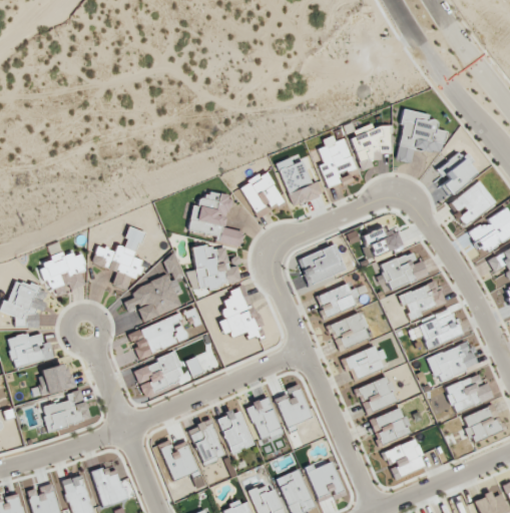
[(412,163),(415,148),(443,153),(447,131),(437,129),(439,121),(429,119),(430,114),(406,109),(396,160),(412,163)]
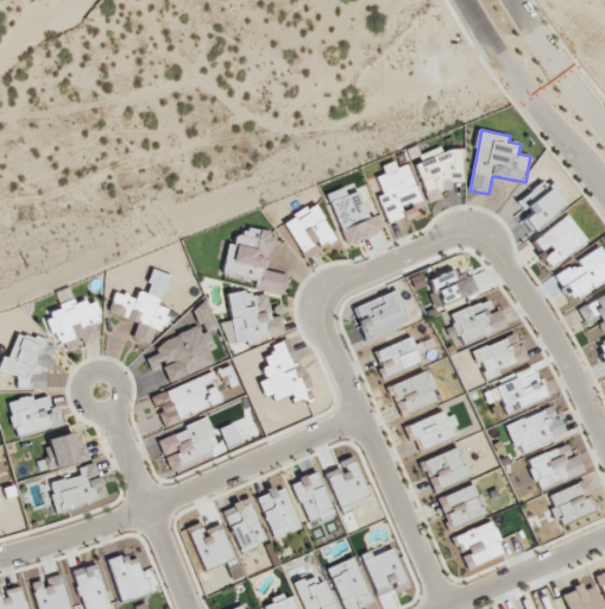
[(414,159),(430,202),(446,198),(439,181),(452,176),(455,184),(468,179),(457,148),(443,154),(442,149),(414,159)]
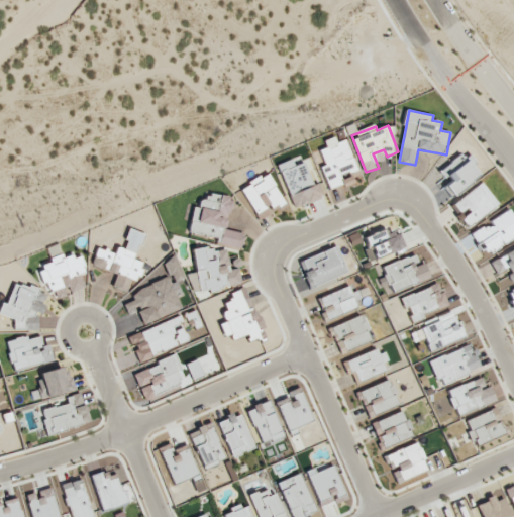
[(347,138),(338,142),(336,136),(325,140),(327,147),(321,149),(326,165),(322,167),(330,188),(344,183),(342,176),(358,170),(347,138)]
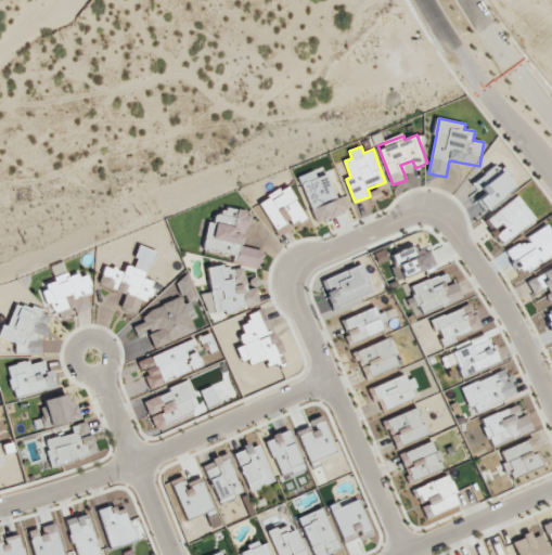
[(474,183),(478,190),(504,171),(509,177),(513,173),(504,162),(474,183)]
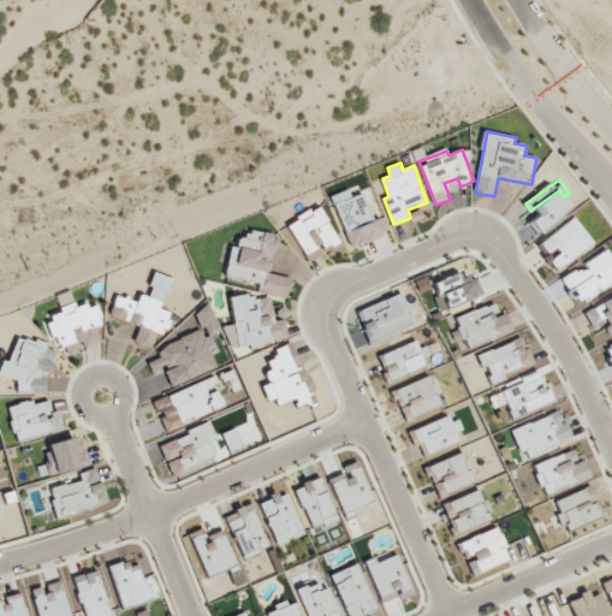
[(332,196),(354,248),(388,234),(382,217),(375,220),(364,193),(354,197),(350,189),(332,196)]
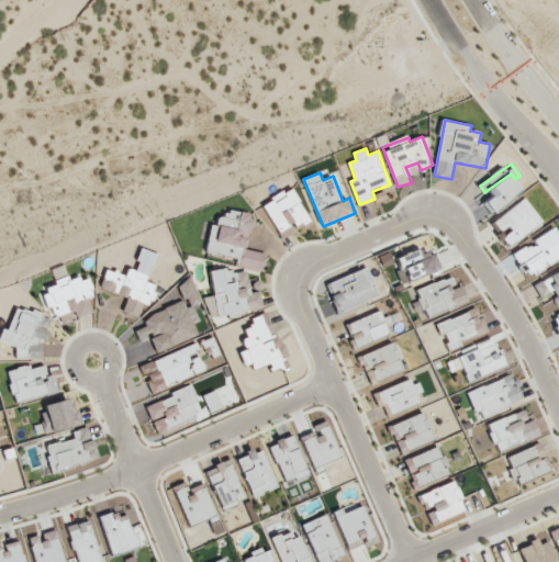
[(492,198),(485,202),(491,212),(523,193),(512,175),(488,189),(492,198)]
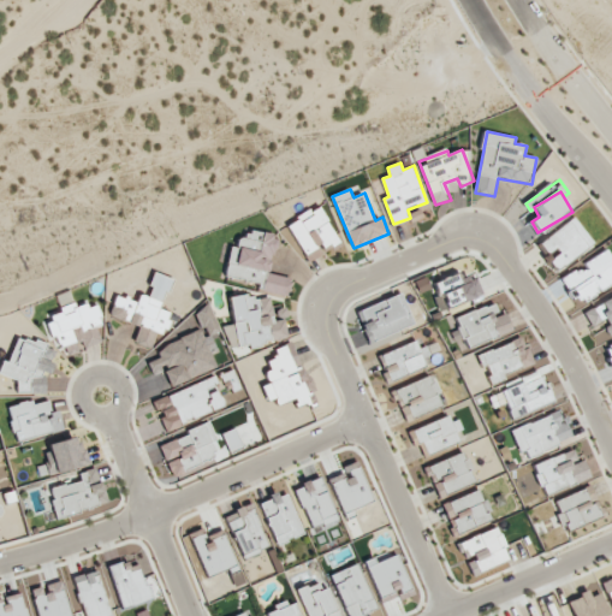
[(289,224),(310,261),(343,243),(321,206),(289,224)]
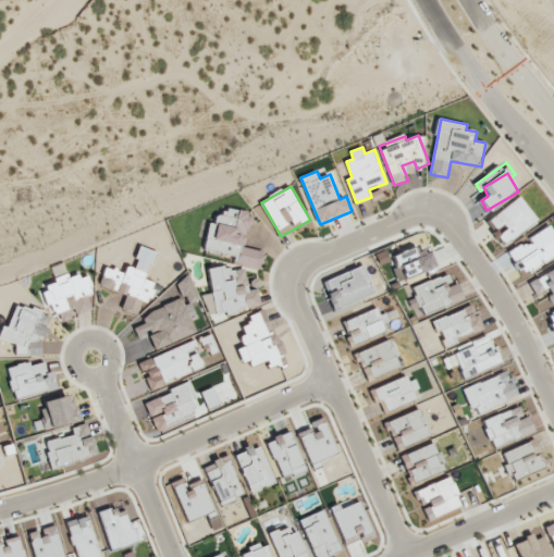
[(540,220),(521,196),(490,221),(508,245),(540,220)]
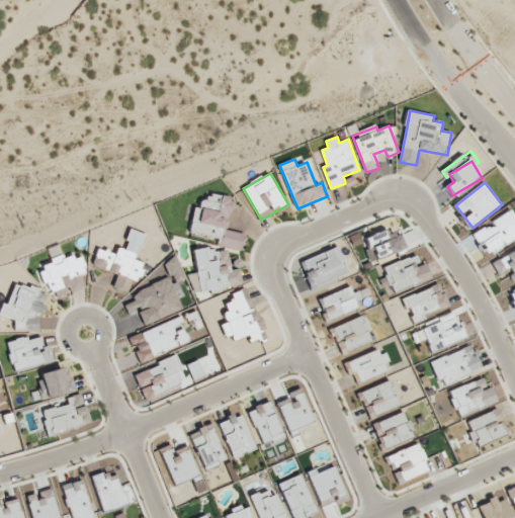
[(228,229),(236,199),(211,192),(209,200),(200,198),(191,230),(224,239),(222,244),(244,250),(248,235),(228,229)]
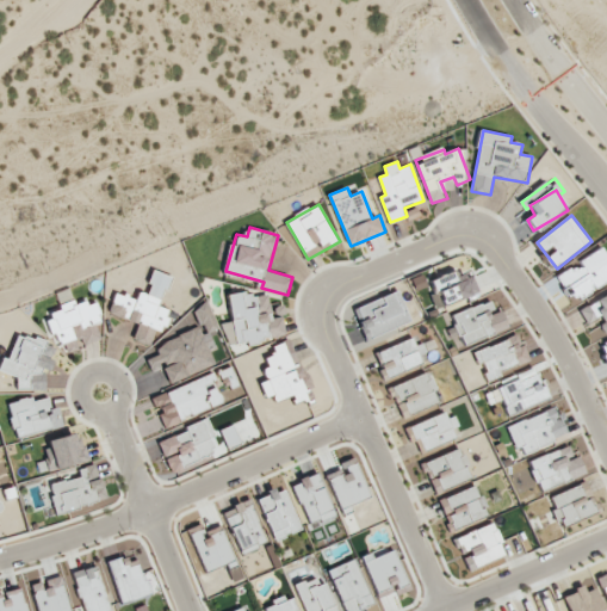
[(559,277),(570,296),(576,292),(580,298),(606,283),(606,250),(605,247),(581,260),(582,264),(559,277)]
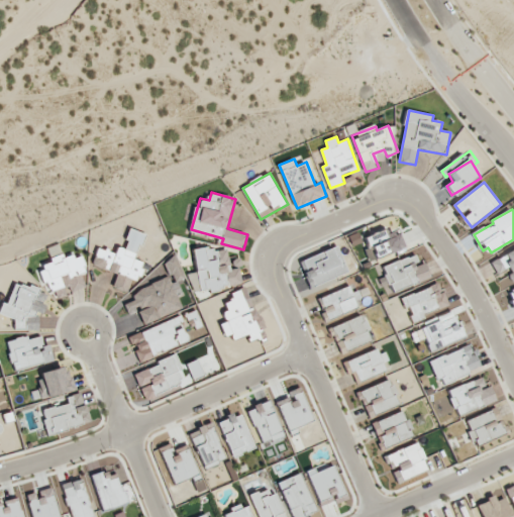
[(387,234),(385,230),(367,236),(375,260),(407,247),(401,230),(387,234)]
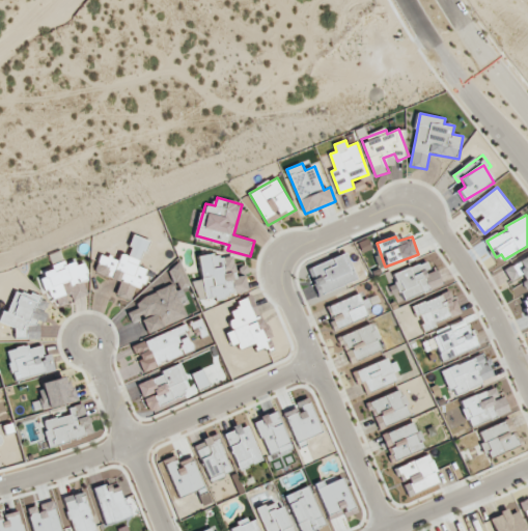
[(200,258),(206,298),(218,296),(219,297),(250,291),(247,275),(239,276),(234,252),(200,258)]
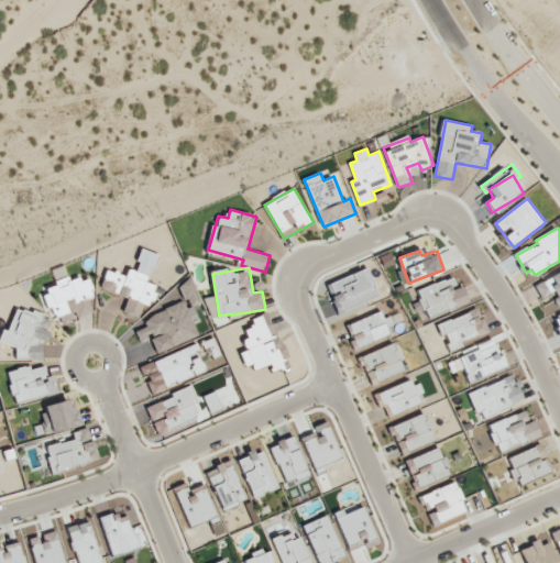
[(339,312),(381,297),(371,268),(328,284),(339,312)]
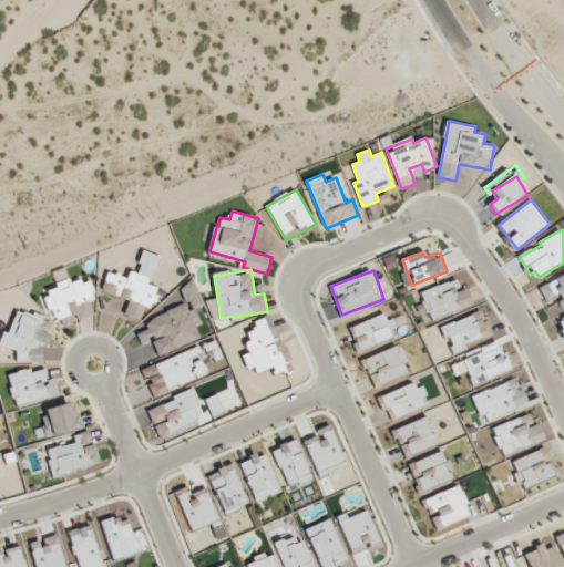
[(142,321),(146,307),(153,309),(159,287),(149,284),(151,277),(131,271),(129,277),(109,271),(103,291),(131,300),(125,317),(142,321)]
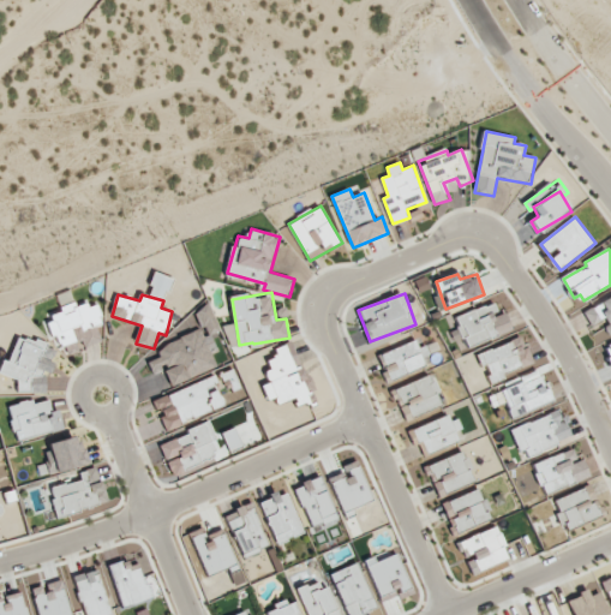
[(592,326),(605,320),(610,330),(610,297),(583,310),(592,326)]
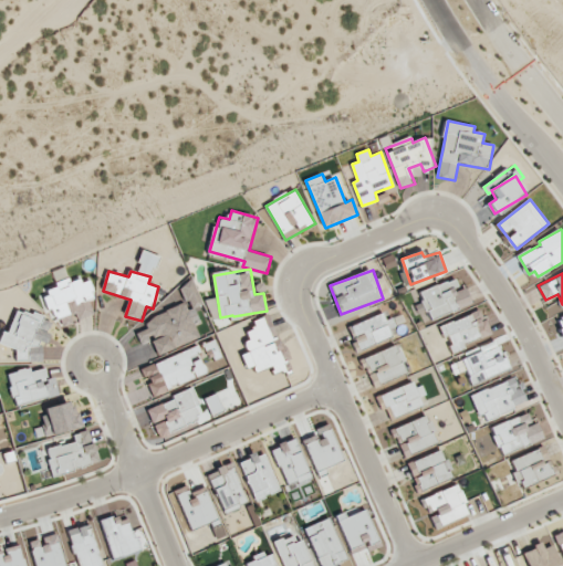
[(431,321),(473,304),(467,286),(460,289),(456,278),(420,293),(431,321)]
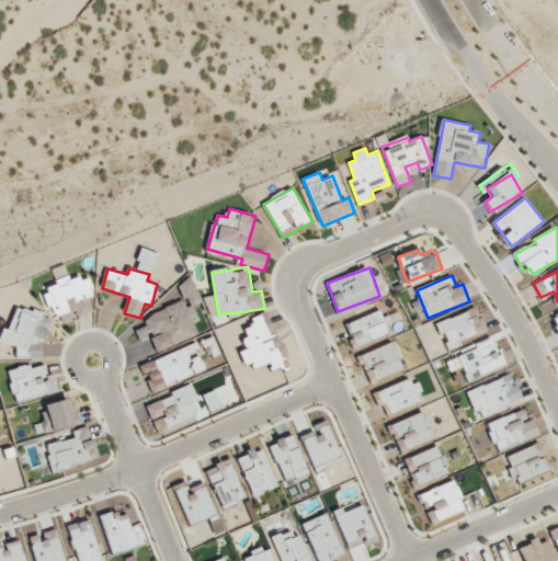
[(95,312),(91,297),(95,295),(90,277),(82,279),(81,276),(71,279),(70,276),(55,281),(57,285),(45,288),(49,306),(56,304),(63,323),(95,312)]
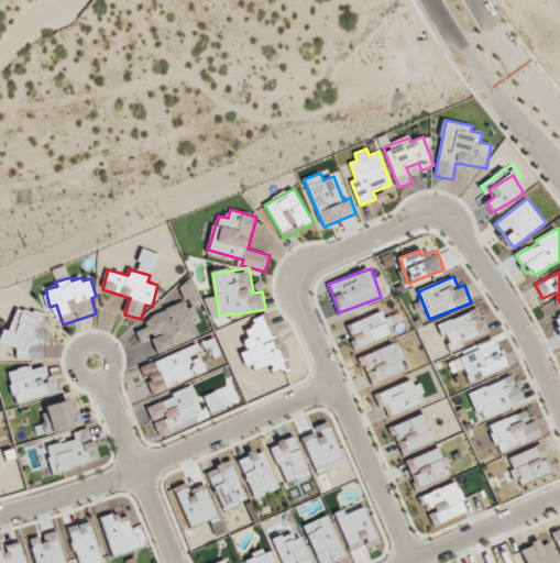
[(158,353),(201,335),(196,323),(202,321),(196,306),(205,302),(195,278),(179,285),(186,301),(145,318),(149,327),(138,331),(142,343),(153,339),(158,353)]
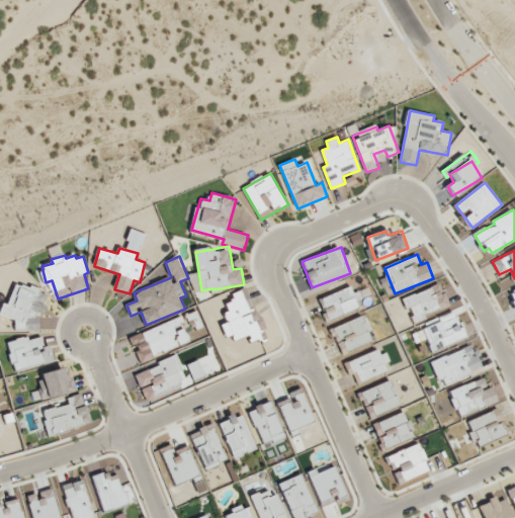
[(404,297),(412,321),(450,307),(442,283),(404,297)]
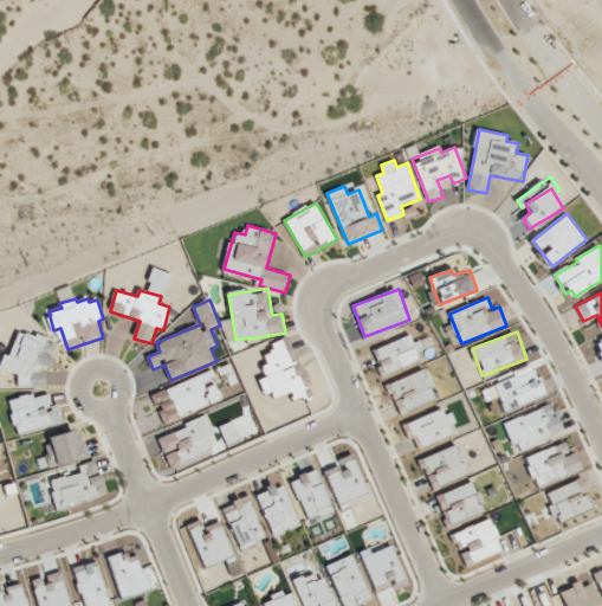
[(19,373),(19,386),(31,386),(36,387),(46,387),(45,365),(52,367),(56,358),(53,356),(58,342),(32,334),(18,334),(11,355),(5,355),(1,367),(19,373)]
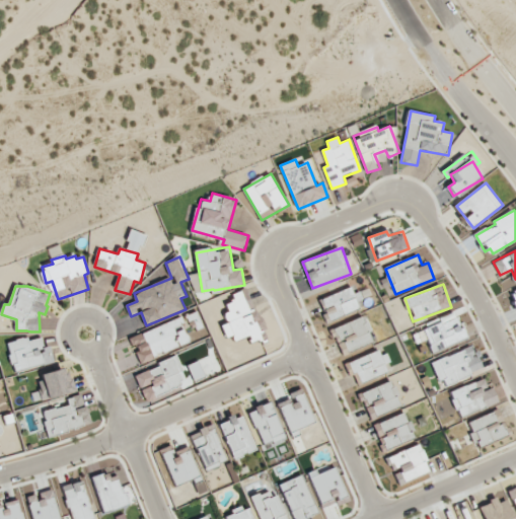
[(321,298),(328,319),(367,307),(362,291),(356,293),(354,288),(321,298)]
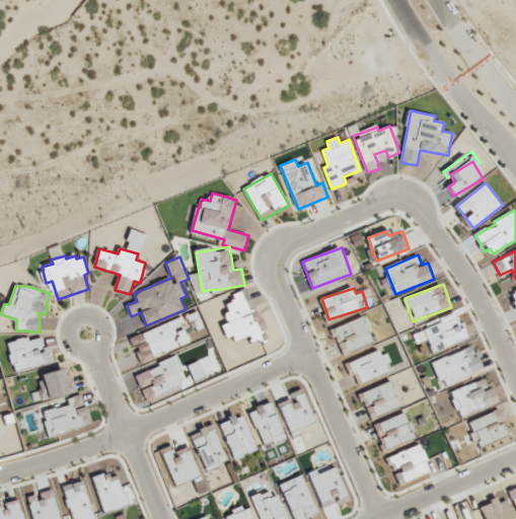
[(250,334),(252,342),(263,340),(249,289),(234,293),(236,301),(227,303),(229,312),(226,313),(228,323),(223,324),(227,340),(250,334)]
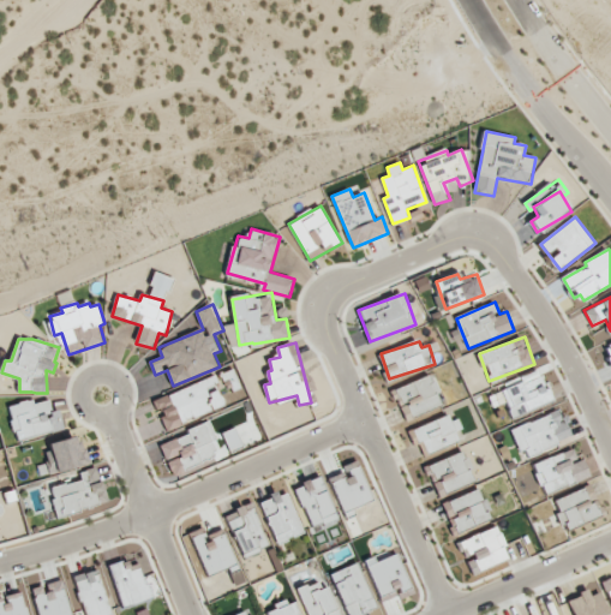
[(395,390),(408,421),(445,404),(432,374),(395,390)]
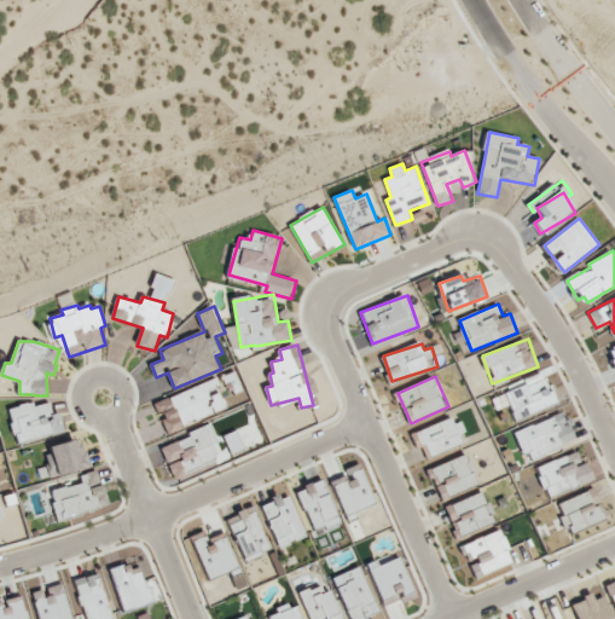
[(506,392),(515,420),(558,406),(550,379),(506,392)]
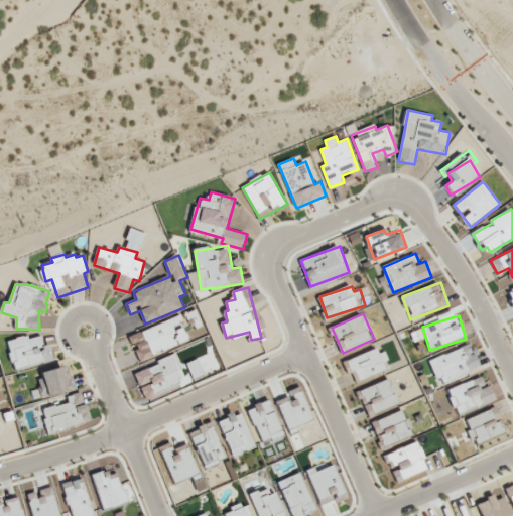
[(189,341),(179,316),(129,337),(133,345),(134,344),(141,360),(189,341)]
